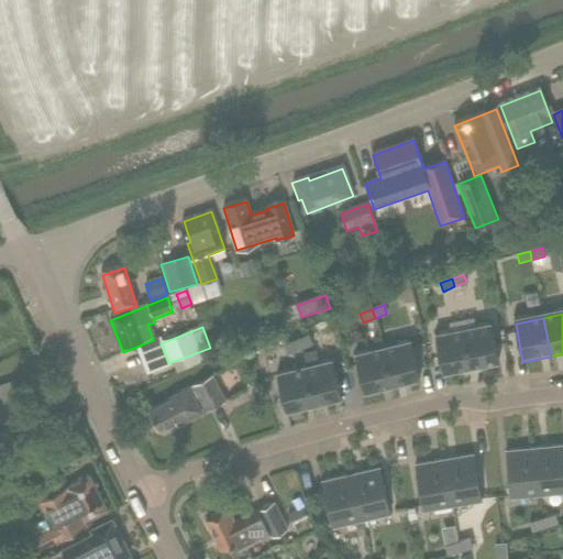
[(464,332),(471,371),(499,366),(492,327),(464,332)]
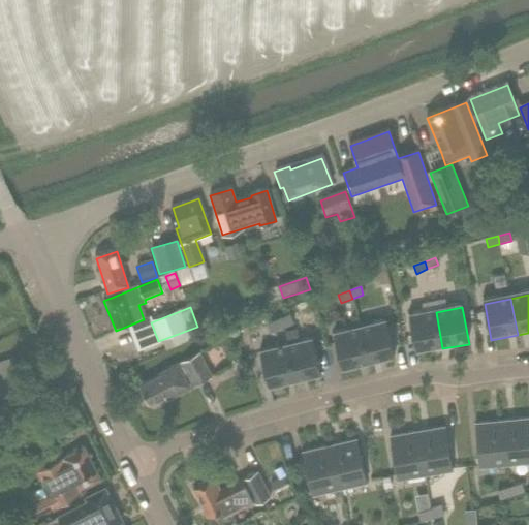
[(415,353),(442,348),(436,312),(409,317),(415,353)]
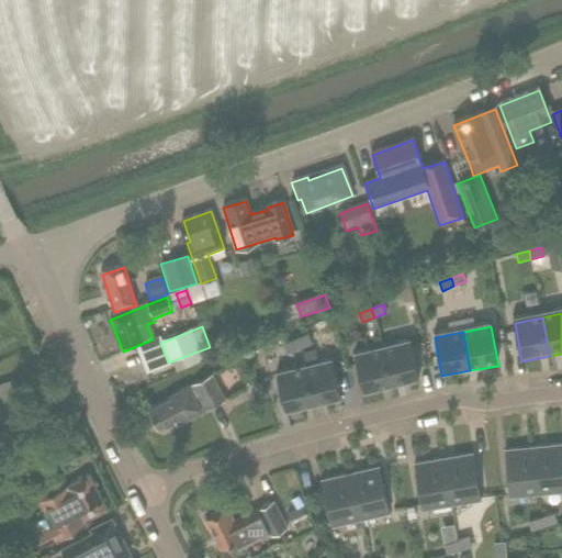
[(308,336),(296,341),(300,348),(312,344),(308,336)]
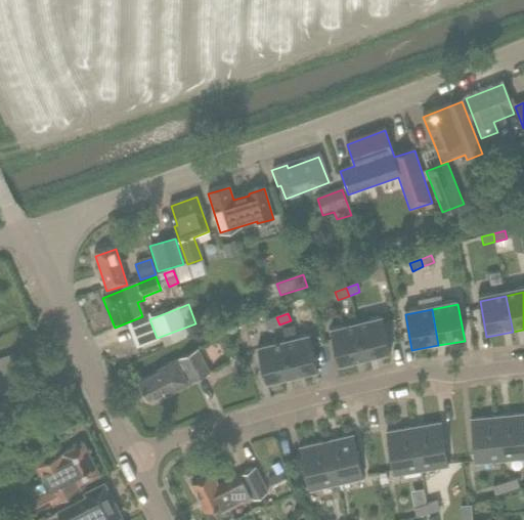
[(276,317),(265,321),(268,330),(279,325),(276,317)]
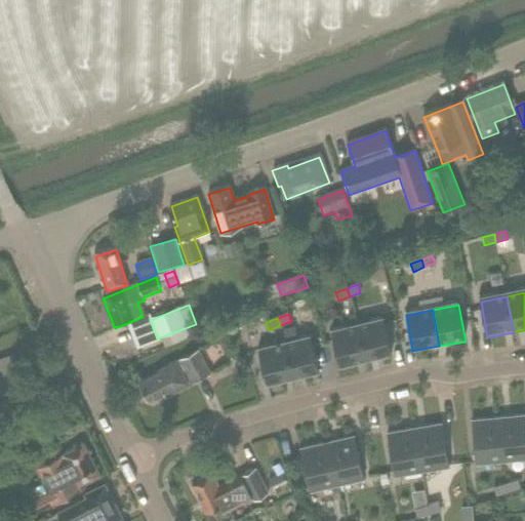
[(366,361),(392,355),(384,319),(358,326),(366,361)]
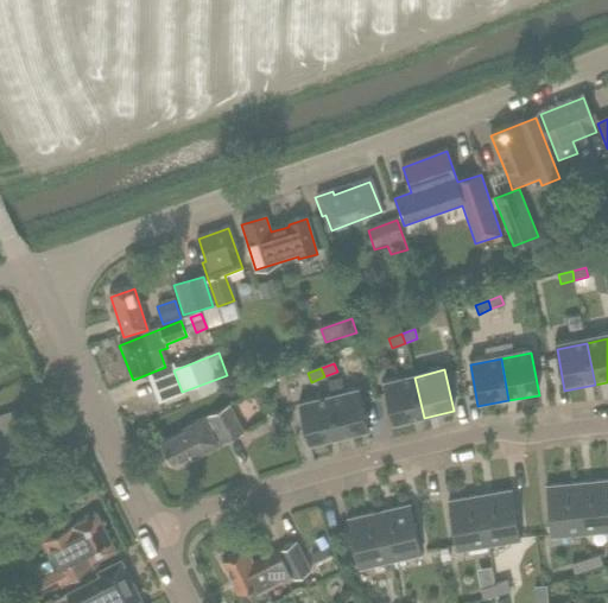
[(227,375),(185,391),(192,405),(233,388),(227,375)]
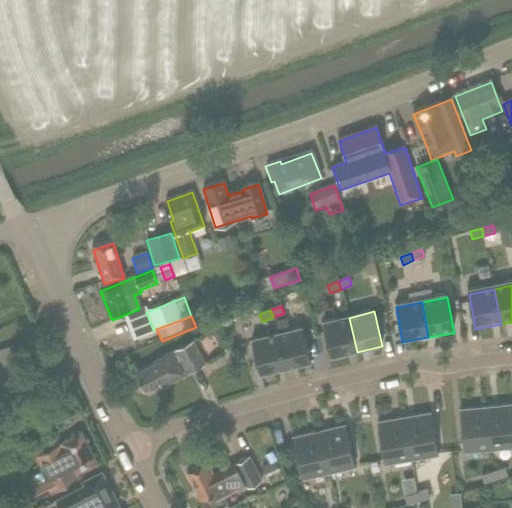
[(323,324),(332,358),(357,352),(349,318),(323,324)]
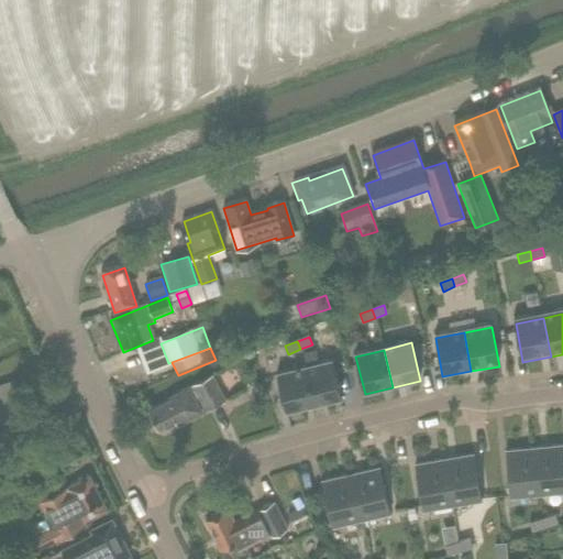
[(305,369),(313,407),(342,399),(333,362),(305,369)]
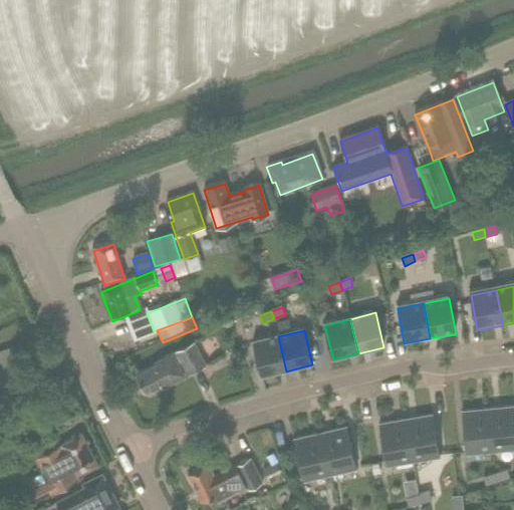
[(286,371),(278,336),(253,342),(261,377),(286,371)]
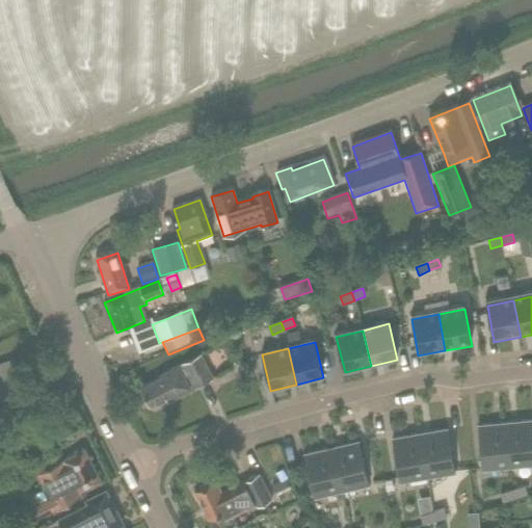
[(188,377),(194,390),(213,380),(201,358),(160,378),(161,379),(141,389),(151,406),(170,397),(173,401),(191,392),(185,379),(188,377)]
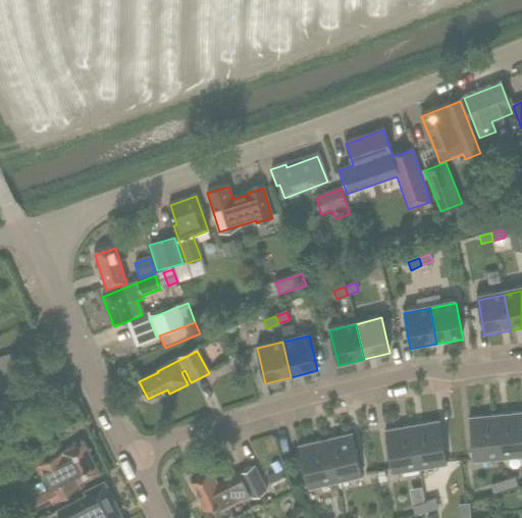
[(521,414),(497,417),(501,460),(521,458),(521,414)]
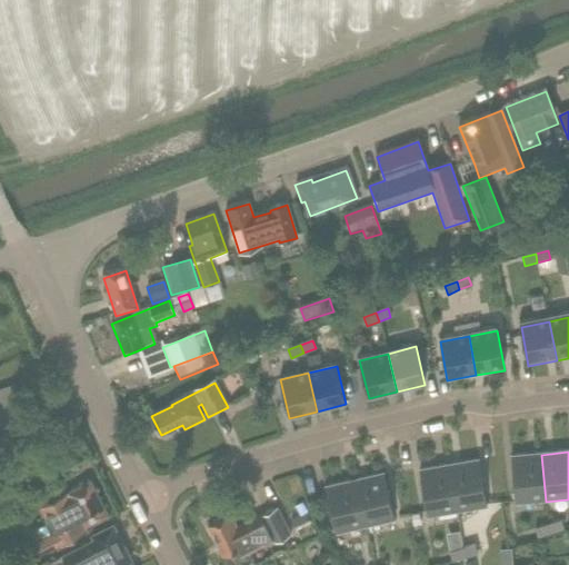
[(541,455),(511,458),(516,505),(546,502),(541,455)]
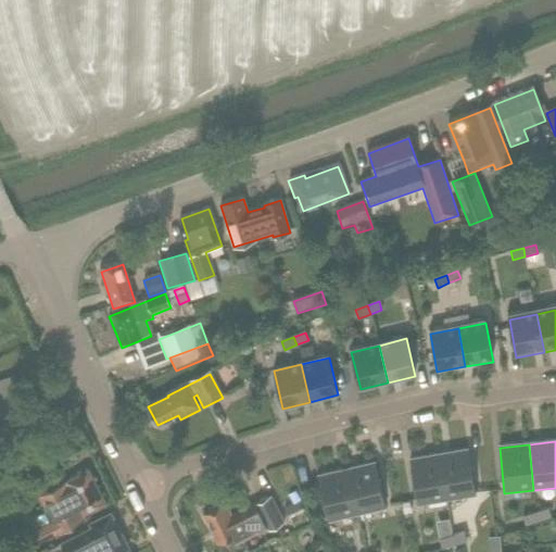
[(468,451),(439,455),(446,501),(477,497),(468,451)]
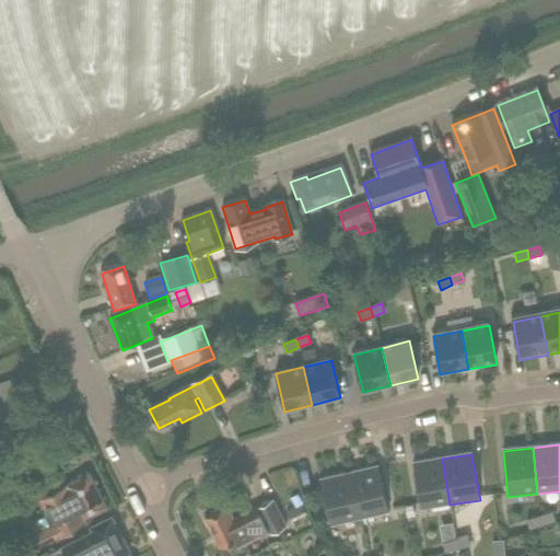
[(442,459),(413,464),(421,510),(450,505),(442,459)]
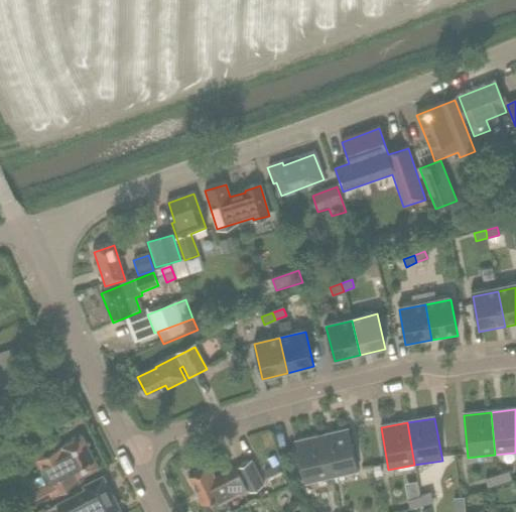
[(349,430),(321,436),(332,479),(359,473),(349,430)]
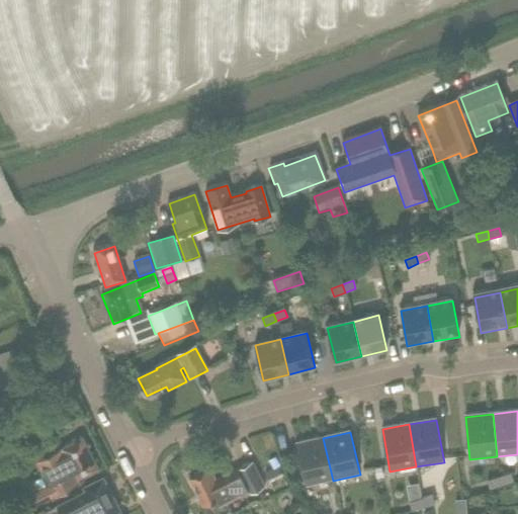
[(323,438),(296,445),(307,487),(333,481),(323,438)]
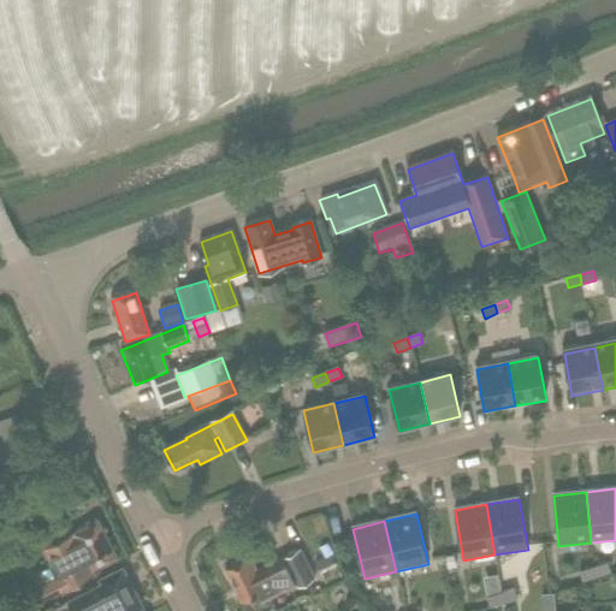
[(33,593),(40,606),(95,577),(93,571),(117,558),(98,523),(45,551),(59,579),(33,593)]
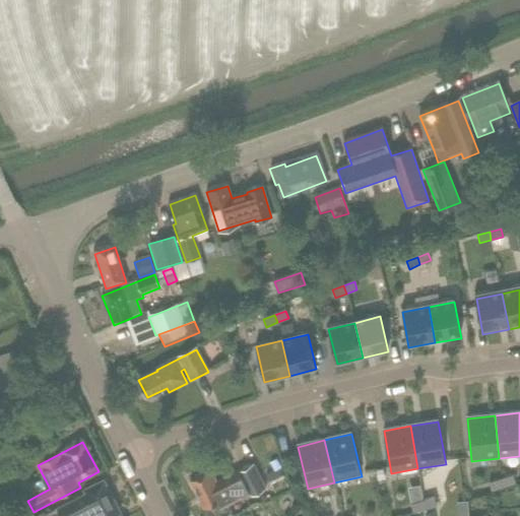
[(251,496),(252,497),(265,491),(253,466),(217,485),(211,471),(190,481),(204,510),(216,504),(219,511),(251,496)]
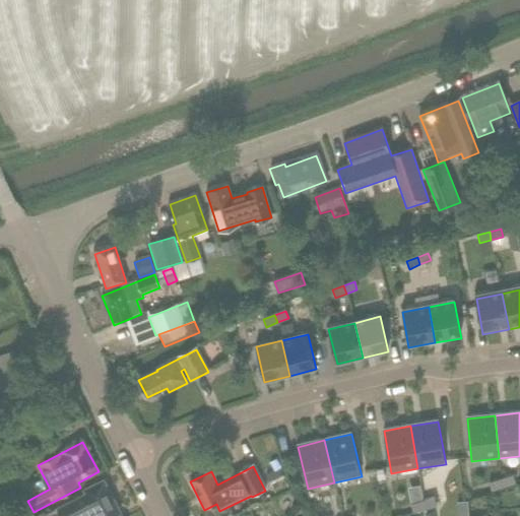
[(513,477),(501,481),(504,489),(515,486),(513,477)]
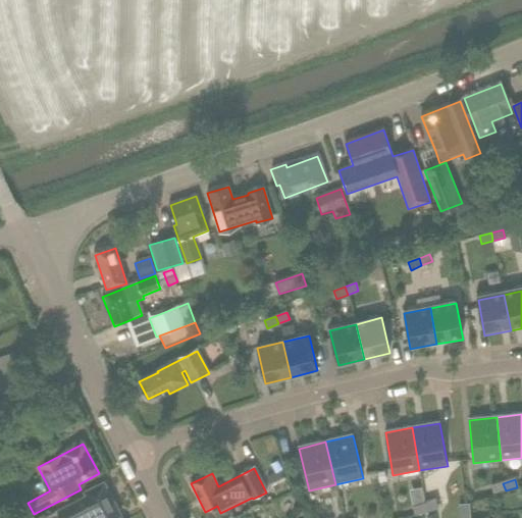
[(114,517),(120,514),(103,483),(85,495),(86,497),(57,513),(59,517),(114,517)]
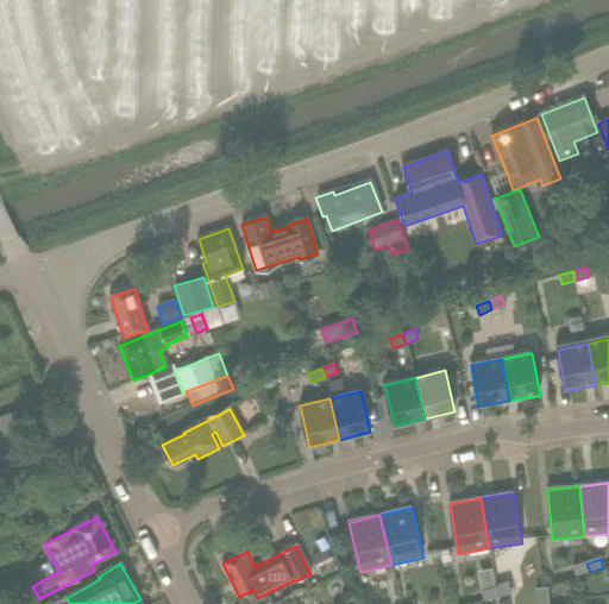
[(590,572),(586,564),(573,567),(577,577),(590,572)]
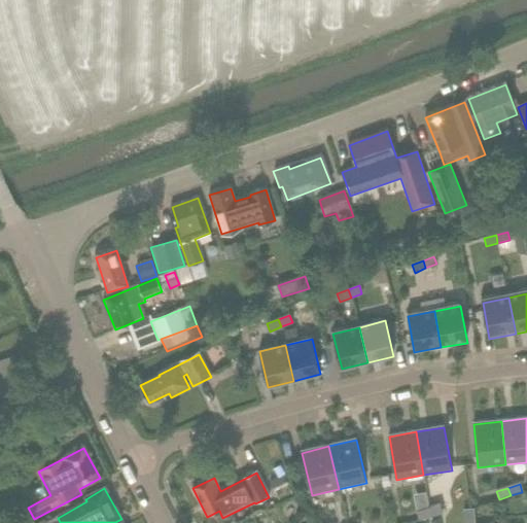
[(440,506),(428,510),(430,517),(442,514),(440,506)]
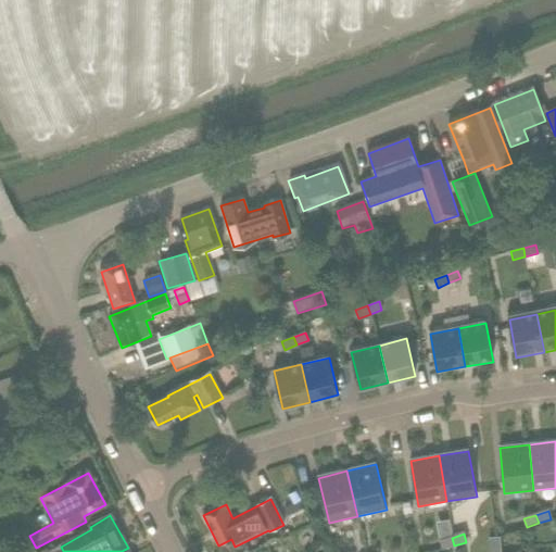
[(454,546),(452,538),(440,541),(442,550),(454,546)]
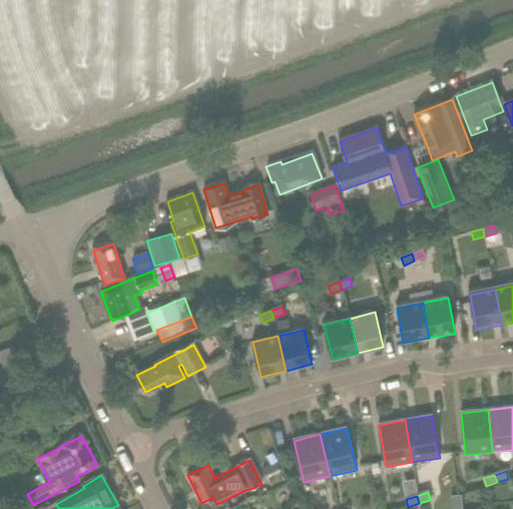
[(463,508),(462,496),(451,497),(451,508),(463,508)]
